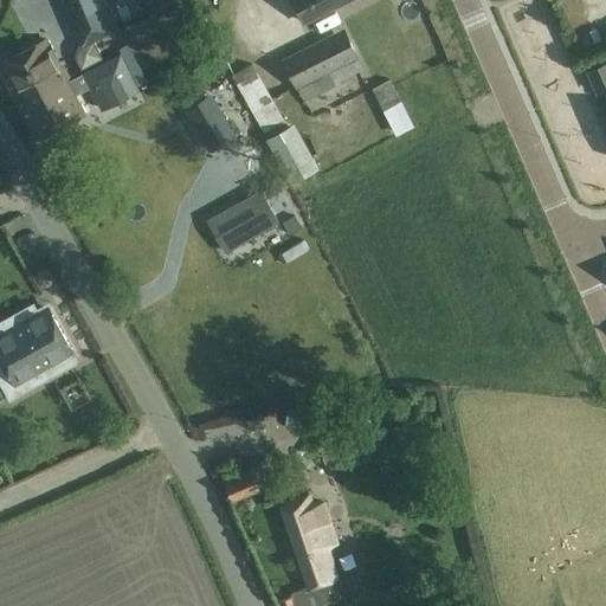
[(64,0),(82,43),(81,44),(78,45),(77,47),(76,49),(76,51),(76,52),(76,55),(76,57),(77,58),(82,69),(91,64),(98,60),(103,58),(100,52),(94,40),(118,30),(107,1),(108,1),(107,0),(64,0)]
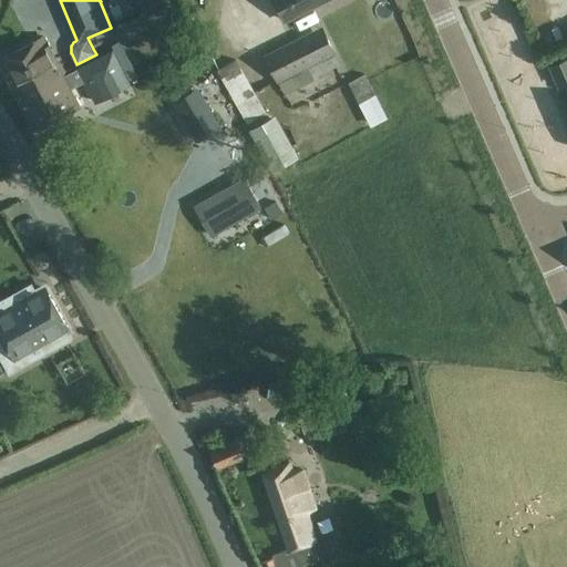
[(276,0),(286,19),(322,0),(276,0)]
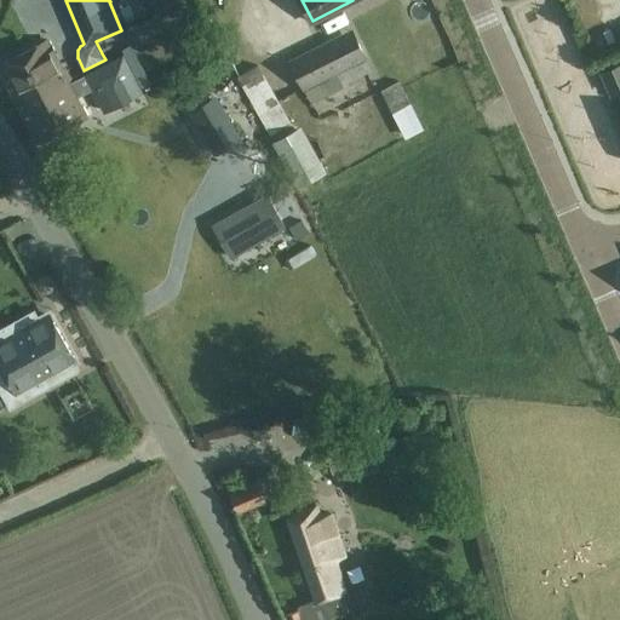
[(343,33),(290,59),(303,86),(304,90),(337,74),(342,85),(368,72),(363,61),(367,58),(359,42),(352,28),(343,33)]
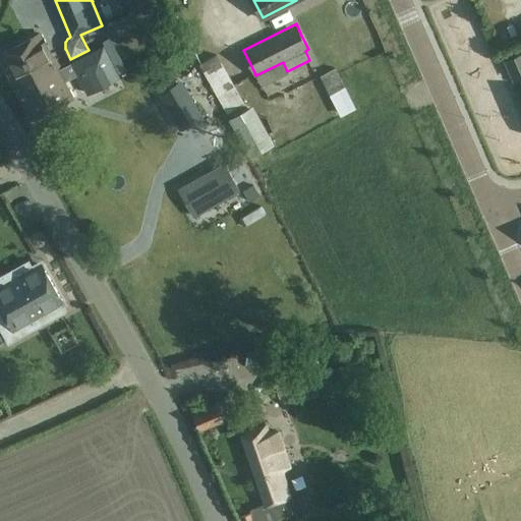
[(0,58),(16,89),(57,67),(39,34),(0,53),(0,58)]
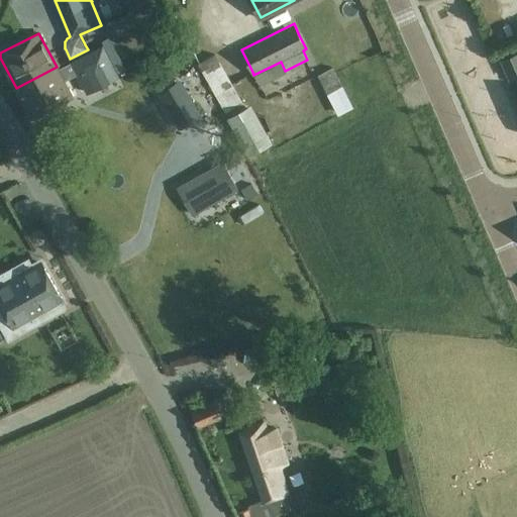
[(146,50),(145,40),(127,42),(133,78),(166,73),(162,47),(146,50)]
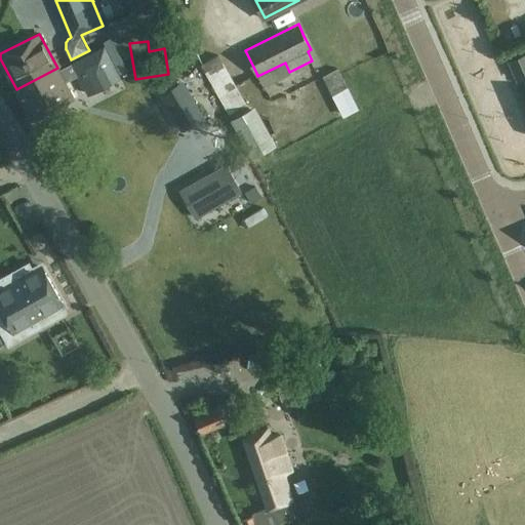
[(79,75),(90,96),(97,92),(121,80),(118,75),(104,45),(80,57),(72,62),(72,63),(79,75)]
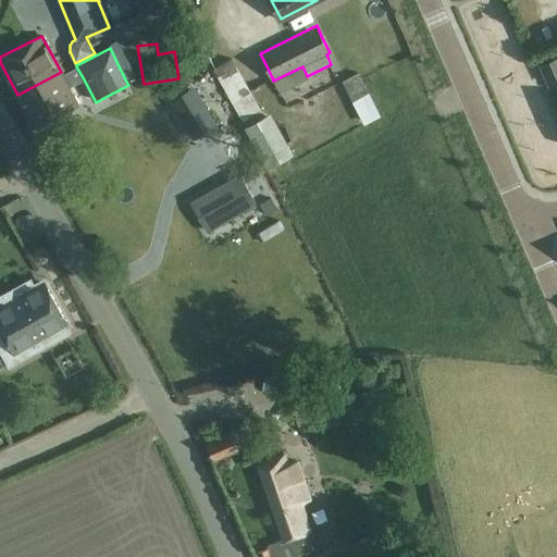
[(130,64),(121,48),(113,52),(122,69),(130,64)]
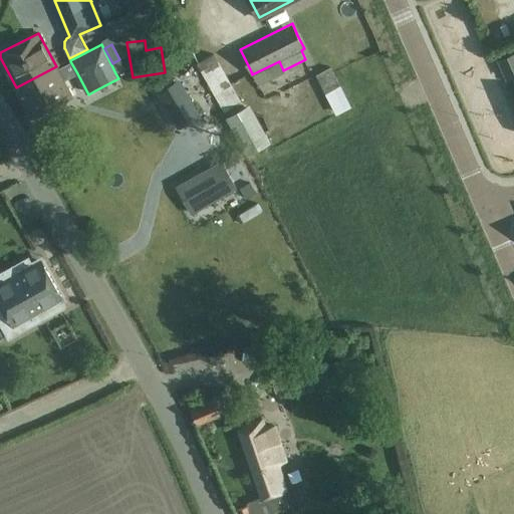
[(213,52),(202,58),(221,93),(232,87),(213,52)]
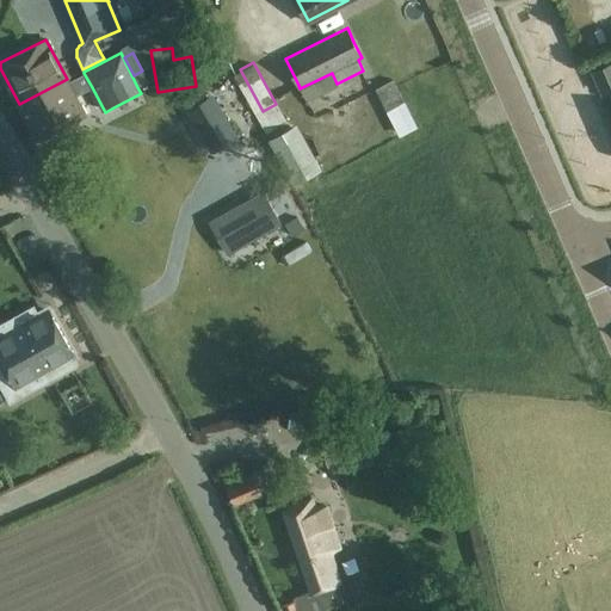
[(610,65),(592,73),(602,94),(610,90),(610,65)]
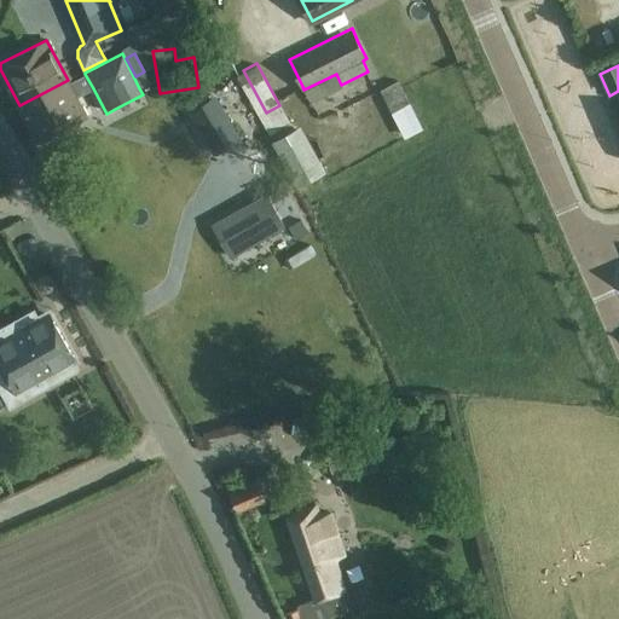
[(68,80),(19,105),(39,142),(70,125),(86,116),(87,116),(77,97),(93,88),(85,74),(69,82),(68,80)]
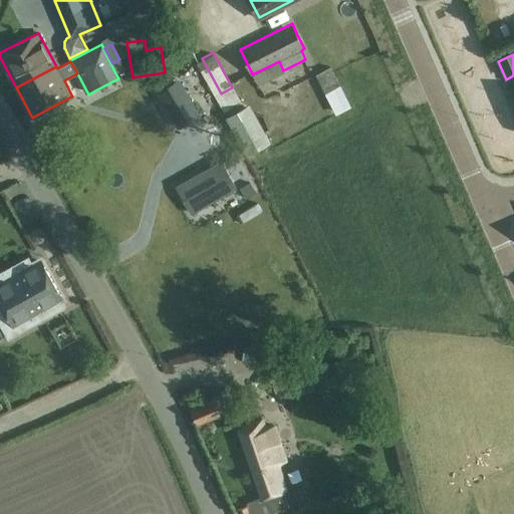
[(329,67),(317,73),(329,96),(341,90),(329,67)]
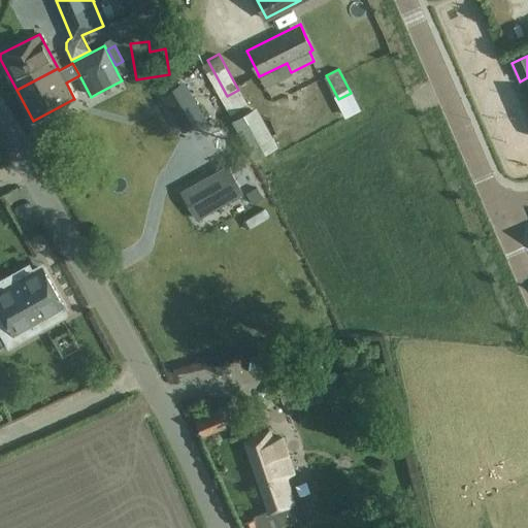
[(179,85),(161,95),(183,131),(200,121),(179,85)]
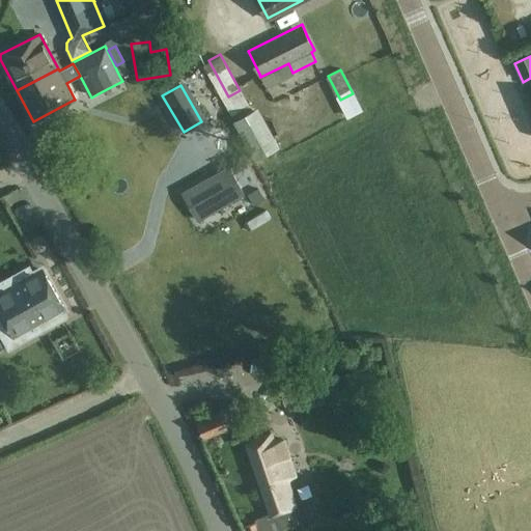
[(227,106),(248,147),(271,136),(250,94),(227,106)]
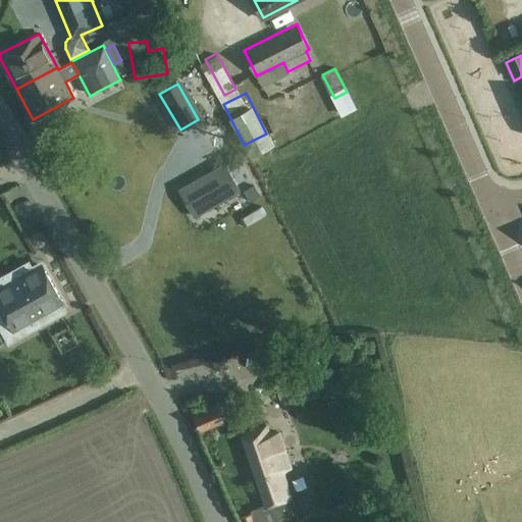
[(486,154),(509,144),(499,123),(477,135),(486,154)]
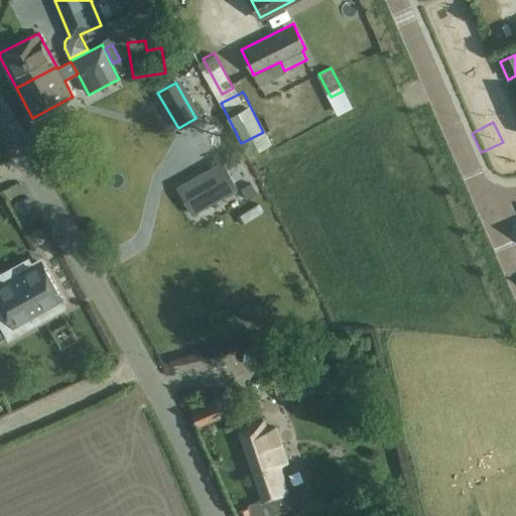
[(251,158),(255,168),(276,160),(272,150),(251,158)]
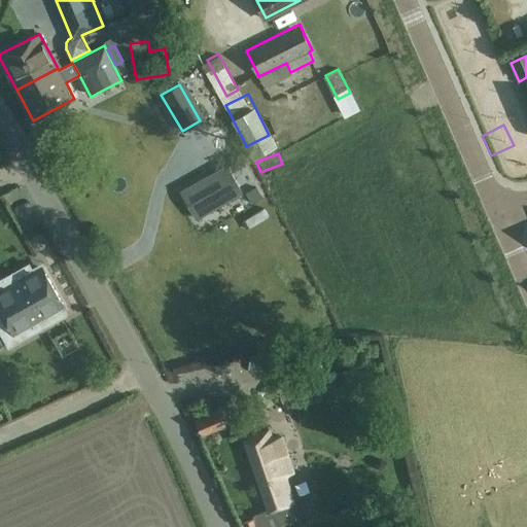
[(181,191),(197,218),(242,192),(226,166),(181,191)]
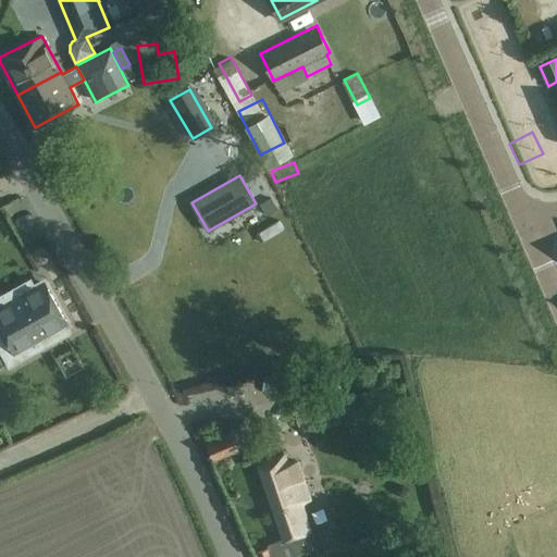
[(262,210),(265,217),(277,210),(273,203),(271,198),(259,205),(262,210)]
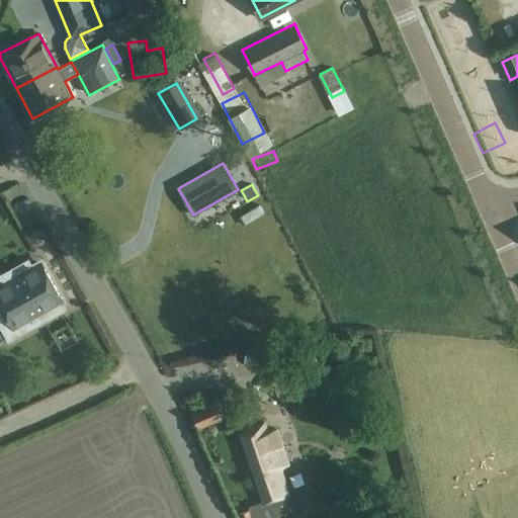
[(62,299),(42,264),(0,286),(0,304),(5,314),(0,316),(0,325),(9,340),(64,310),(59,300),(62,299)]
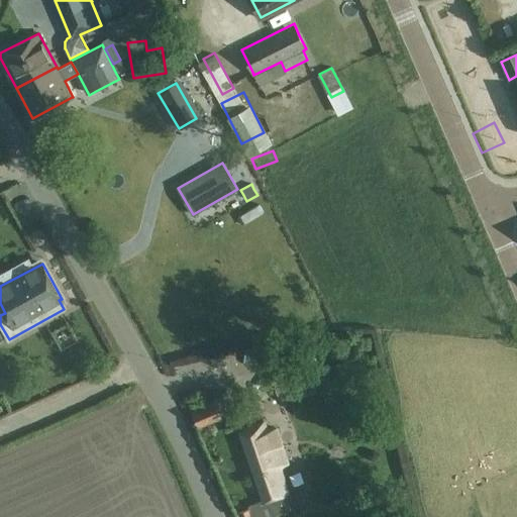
[(299,359),(271,368),(279,398),(308,390),(306,385),(320,381),(316,369),(303,373),(299,359)]
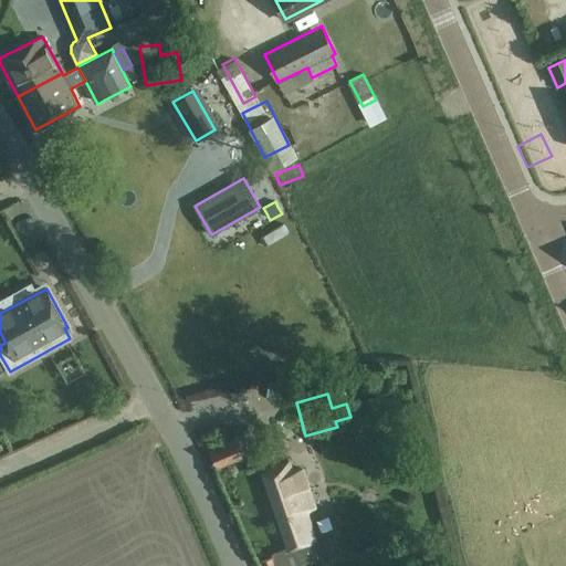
[(234,441),(210,452),(217,468),(241,458),(242,459),(249,456),(251,449),(245,438),(240,435),(232,438),(234,441)]
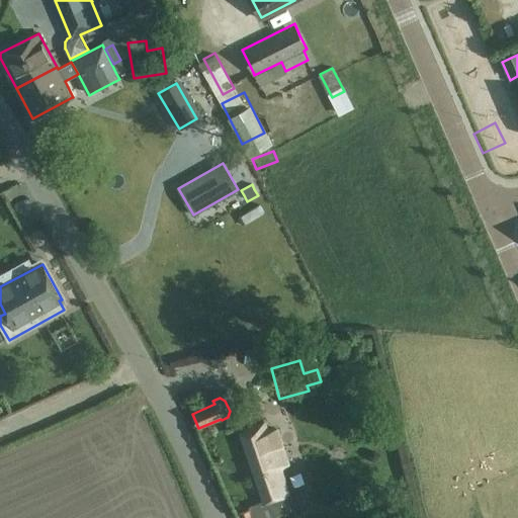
[(293,509),(279,467),(288,464),(276,429),(267,432),(264,423),(240,431),(265,502),(249,507),(250,509),(238,514),(239,517),(274,517),(274,516),(293,509)]
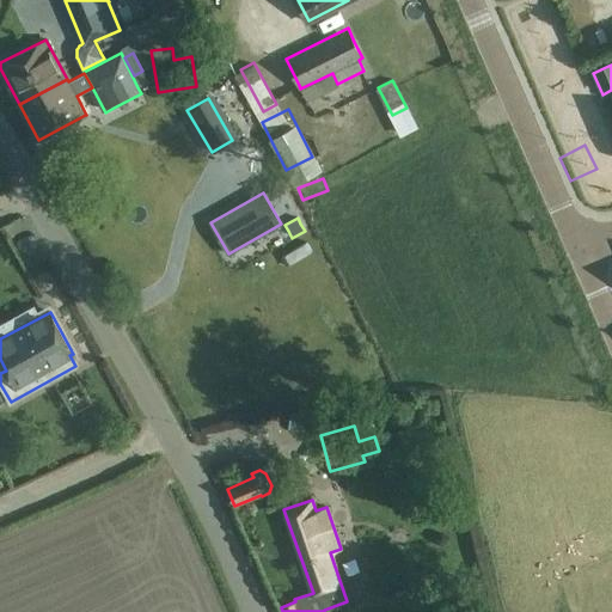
[(367,598),(362,586),(344,593),(349,605),(367,598)]
